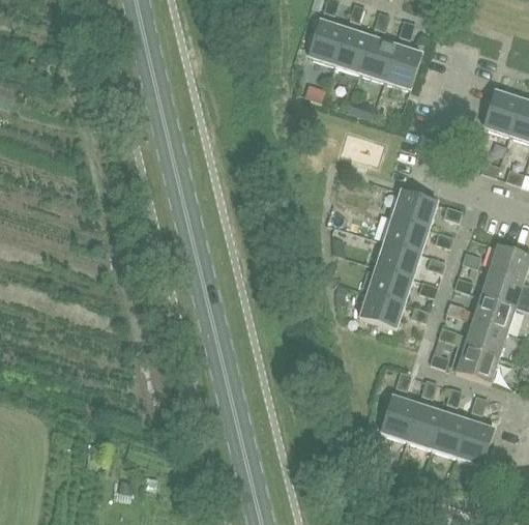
[(328,0),(325,9),(334,13),(339,0),(328,0)]
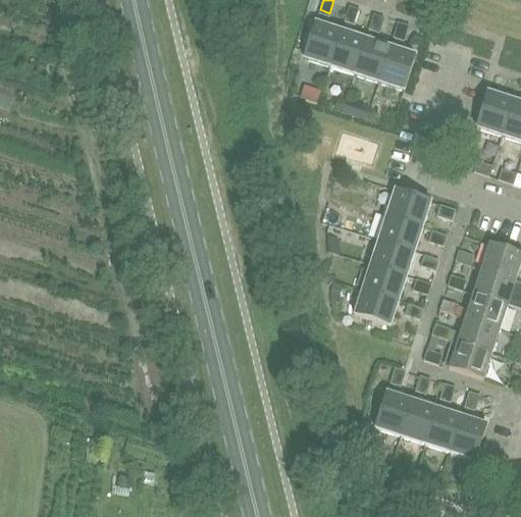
[(360,7),(350,3),(345,17),(356,21),(360,7)]
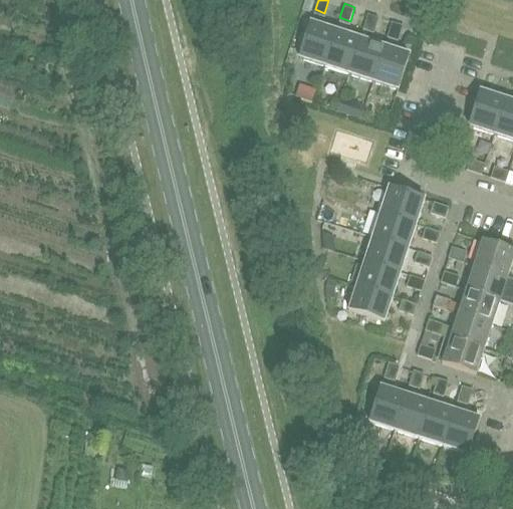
[(378,14),(368,11),(363,25),(373,28),(378,14)]
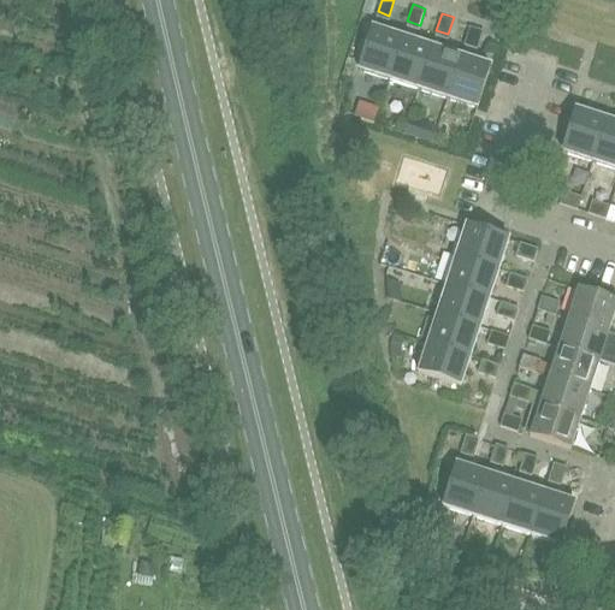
[(483,27),(471,23),(465,40),(477,43),(483,27)]
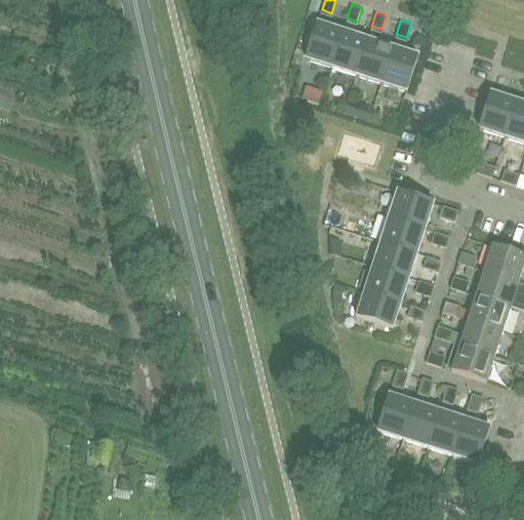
[(332,64),(343,29),(318,21),(307,55),(332,64)]
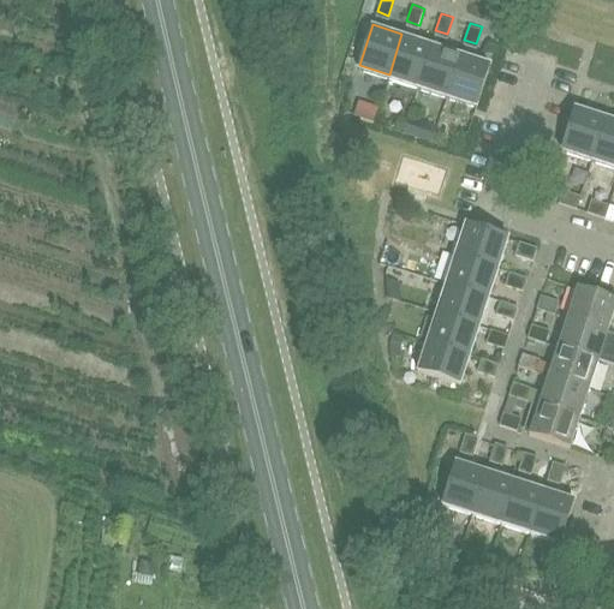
[(418,84),(431,43),(401,34),(389,75),(418,84)]
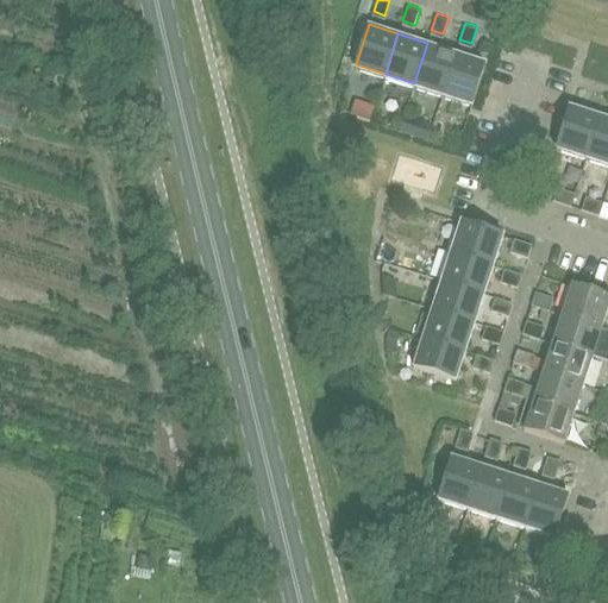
[(444,93),(457,51),(427,43),(414,83),(444,93)]
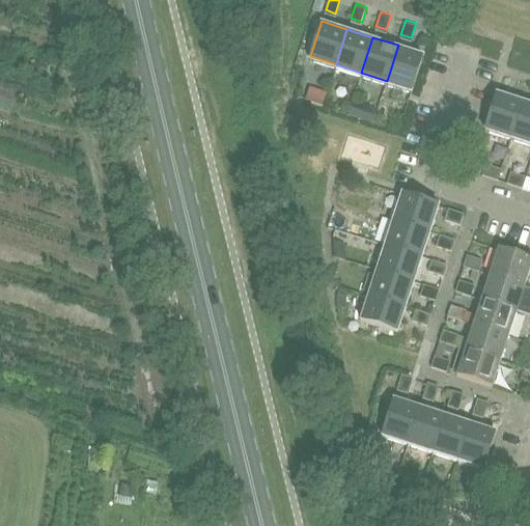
[(423,53),(398,45),(387,81),(412,89),(423,53)]
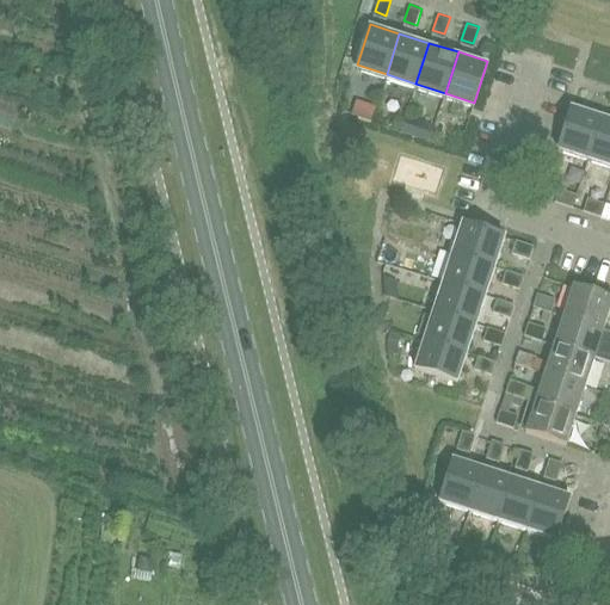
[(589,155),(602,115),(573,105),(560,146),(589,155)]
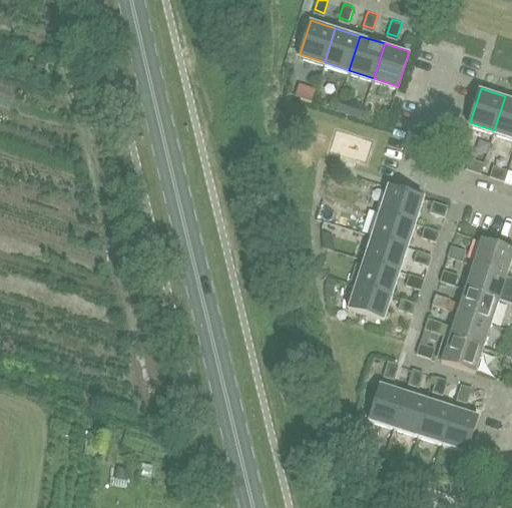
[(511,98),(505,96),(494,130),(511,135),(511,98)]
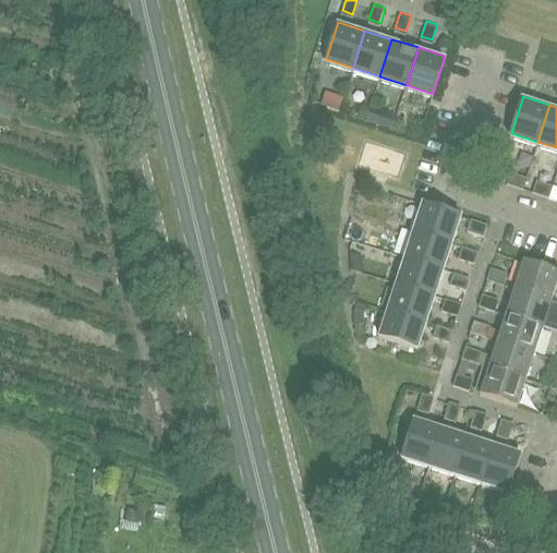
[(344,147),(391,166),(399,145),(406,148),(413,128),(377,113),(375,121),(383,123),(378,137),(362,131),(355,146),(346,143),(344,147)]
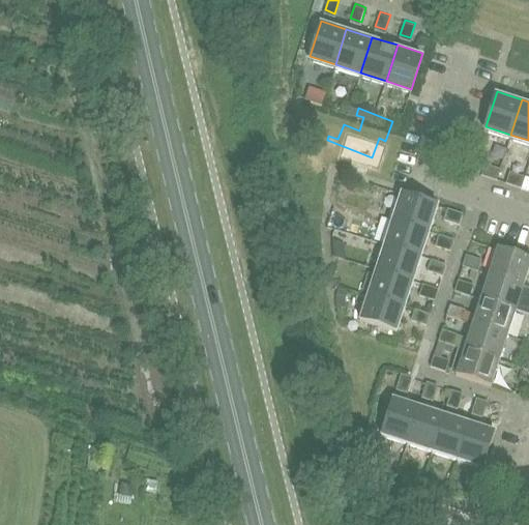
[(501,166),(486,162),(482,172),(497,176),(501,166)]
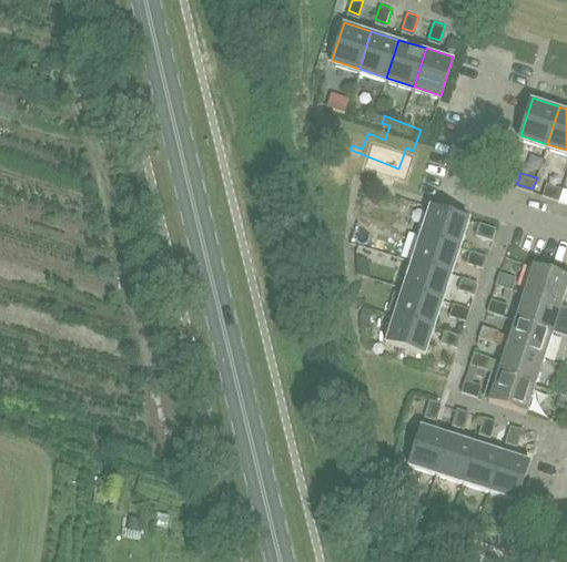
[(564,186),(547,182),(544,192),(559,197),(564,186)]
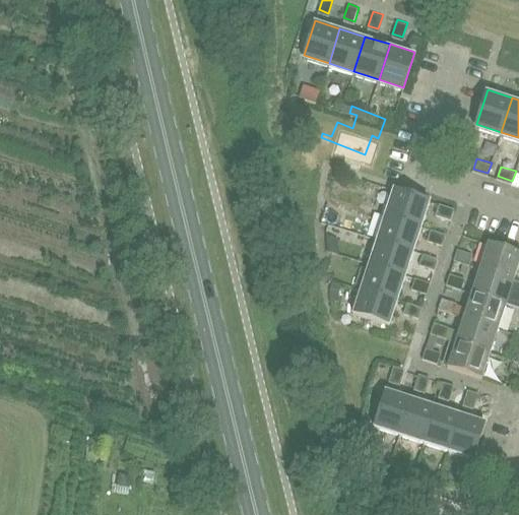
[(394,187),(386,211),(420,222),(429,198),(394,187)]
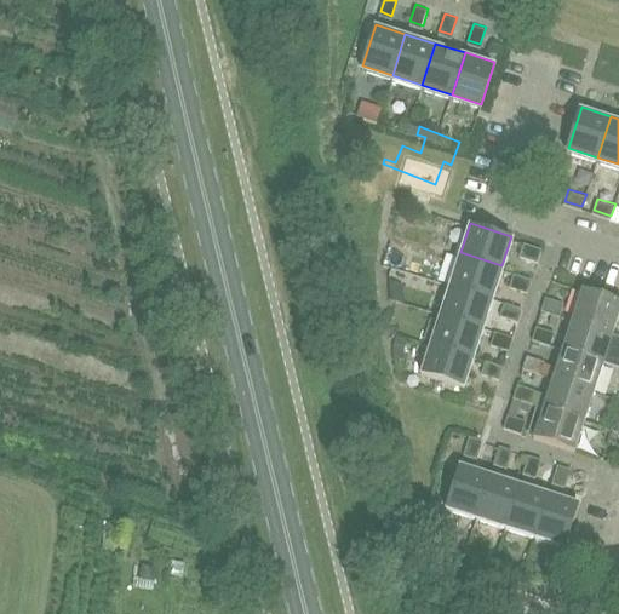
[(542,247),(525,241),(521,252),(538,258),(542,247)]
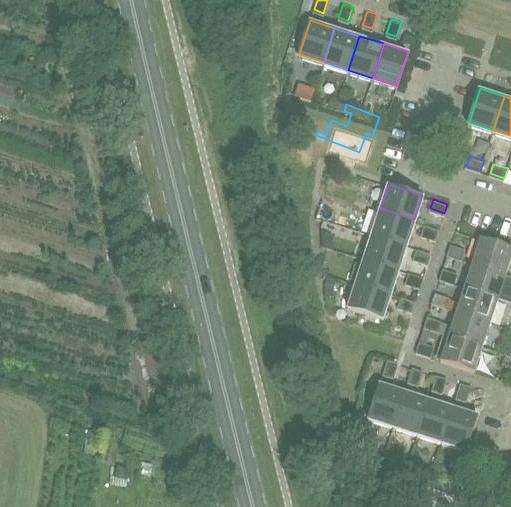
[(406,244),(414,219),(380,208),(372,232),(406,244)]
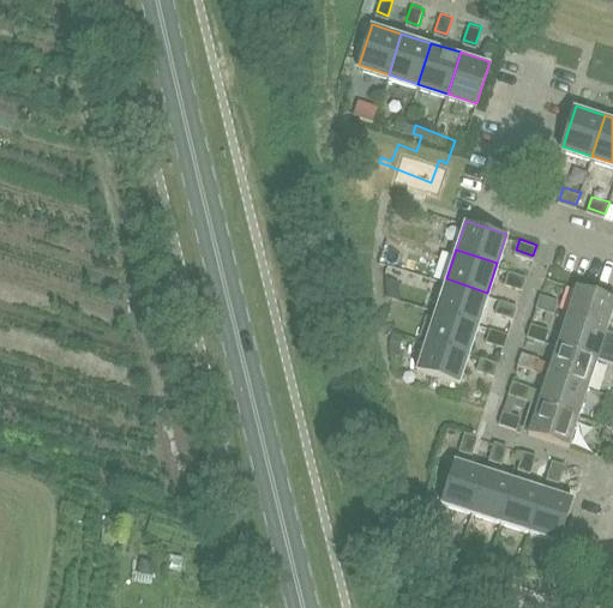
[(527,275),(510,269),(506,281),(523,286),(527,275)]
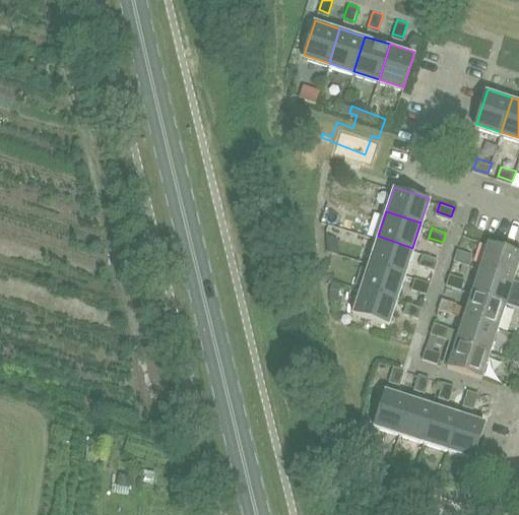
[(405,272),(412,248),(378,236),(370,261),(405,272)]
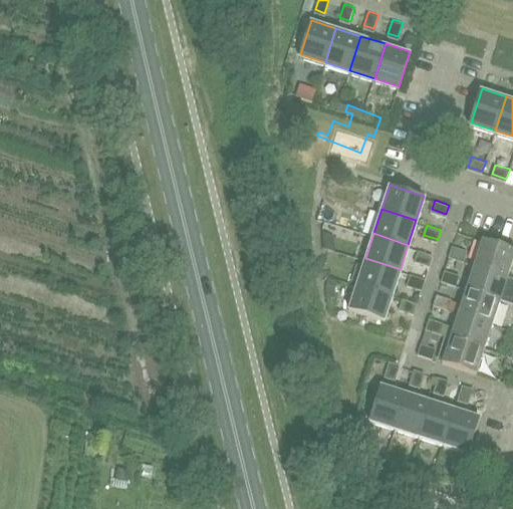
[(512,248),(481,238),(473,263),(507,274),(512,257),(512,248)]
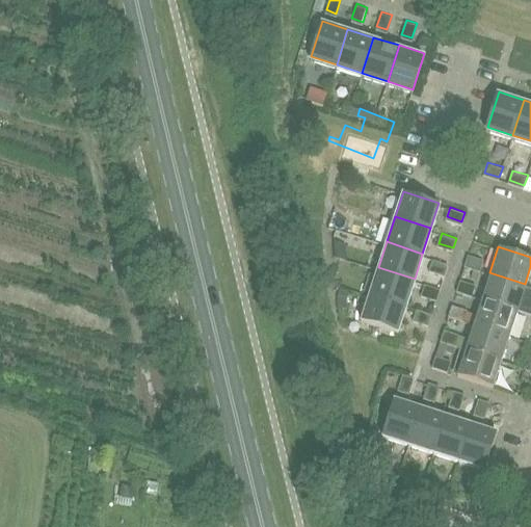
[(336,252),(329,270),(360,279),(365,260),(336,252)]
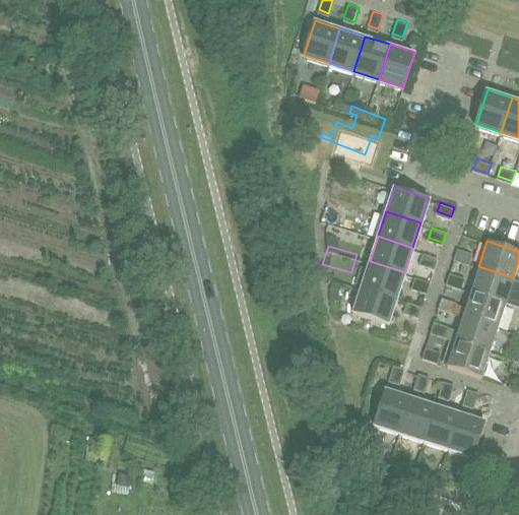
[(471,252),(457,247),(453,257),(468,261),(471,252)]
